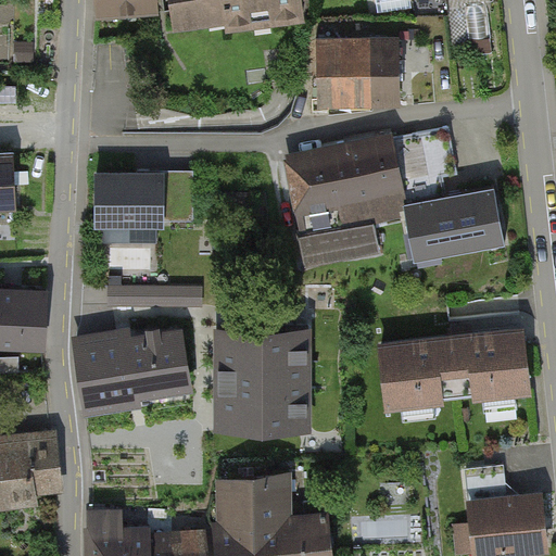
[(98,0),(99,12),(158,7),(156,0),(98,0)]
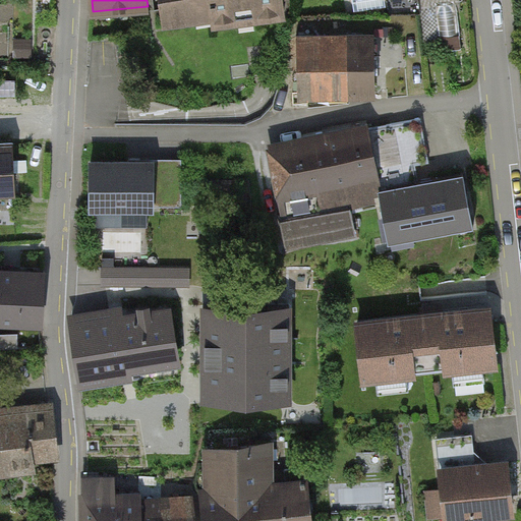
[(161,0),(164,21),(214,14),(215,22),(285,12),(283,0),(161,0)]
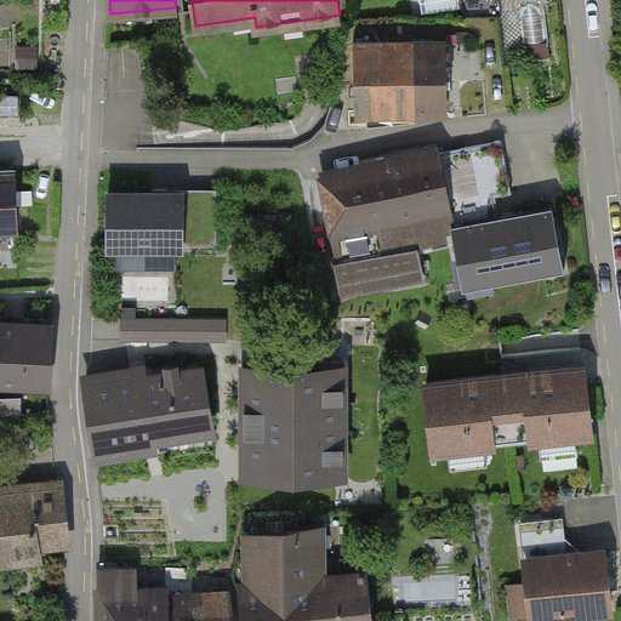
[(446,44),(353,45),(354,123),(446,121),(446,44)]
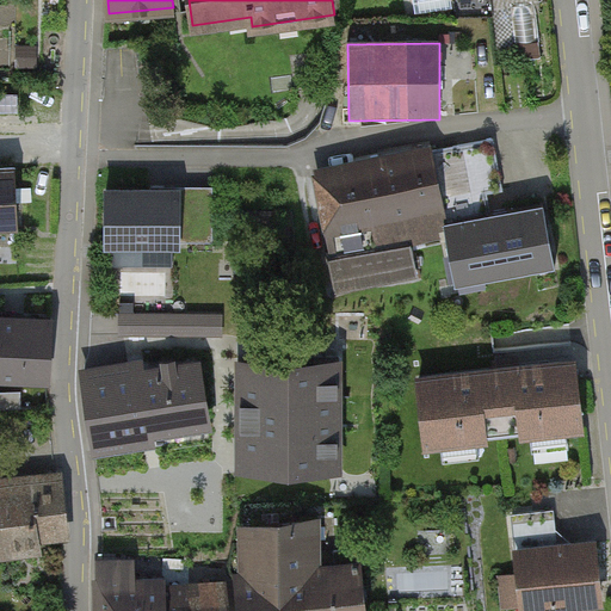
[(494,140),(432,150),(448,235),(454,266),(483,260),(486,278),(556,265),(544,202),(466,216),(462,197),(504,190),(494,140)]
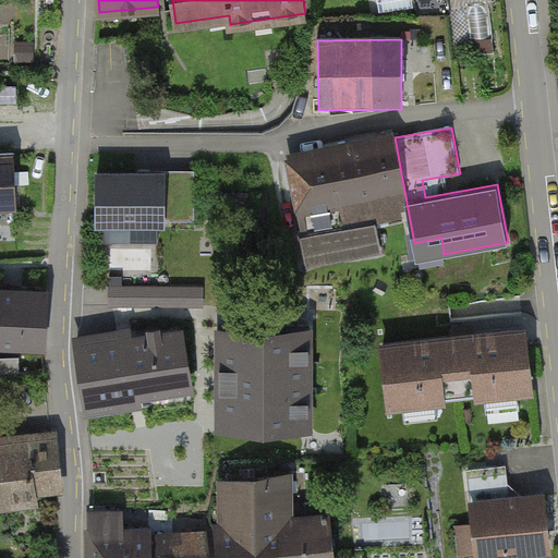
[(409,215),(395,137),(294,158),(290,170),(302,230),(299,230),(305,262),(384,246),(378,221),(409,215)]
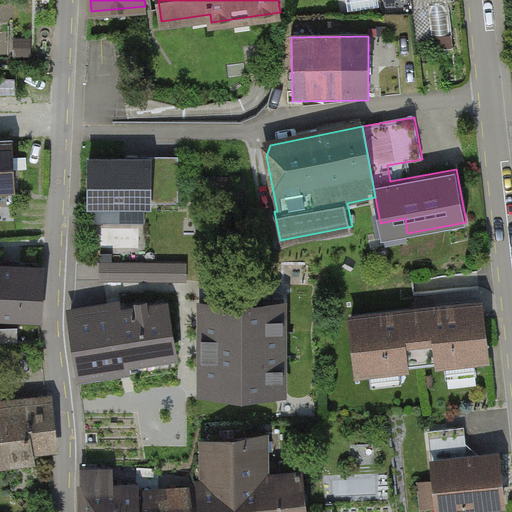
[(0,187),(14,187),(11,141),(0,141),(0,187)]
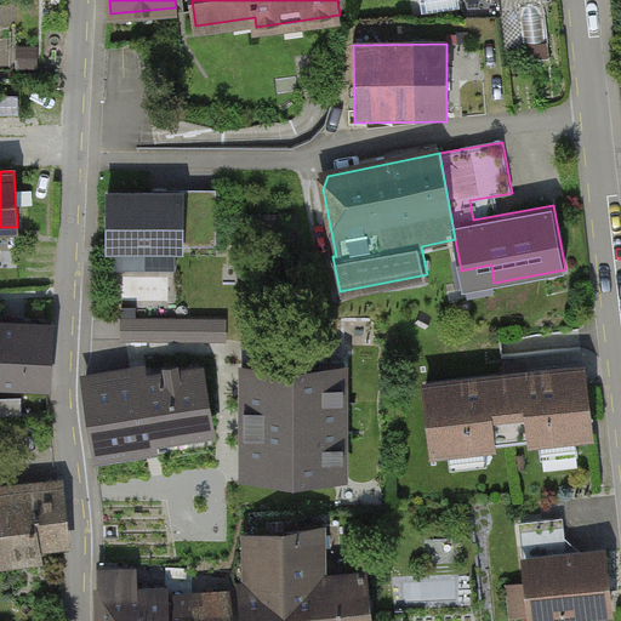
[(214,194),(108,197),(108,246),(215,244),(214,194)]
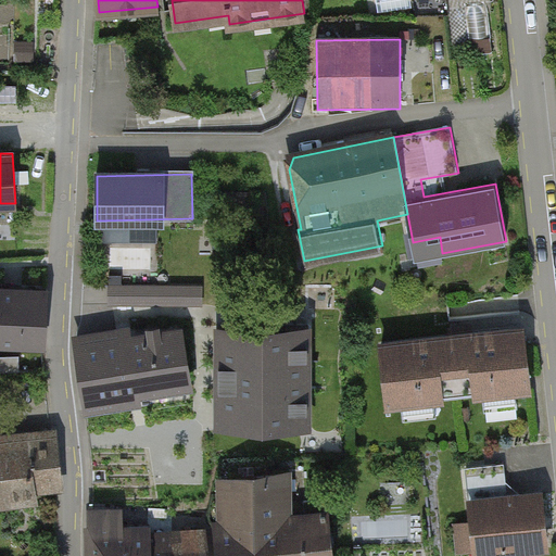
[(201,285),(143,285),(143,304),(201,304),(201,285)]
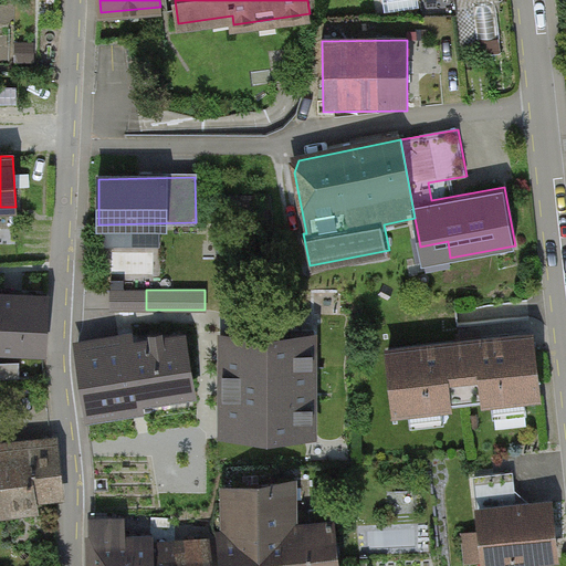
[(0,347),(49,349),(51,295),(24,294),(0,293),(0,347)]
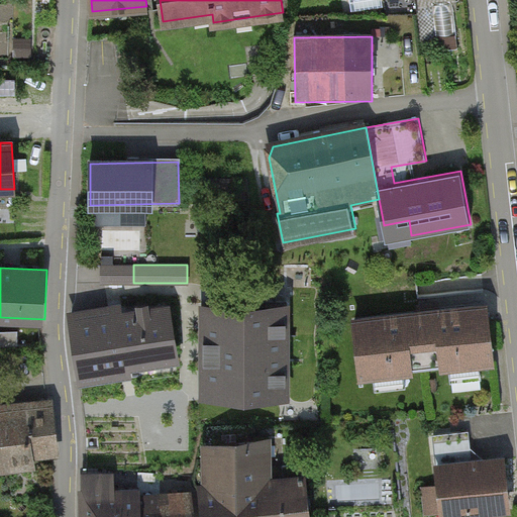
[(486,303),(351,318),(358,383),(413,377),(410,351),(437,348),(440,374),(493,368),(486,303)]
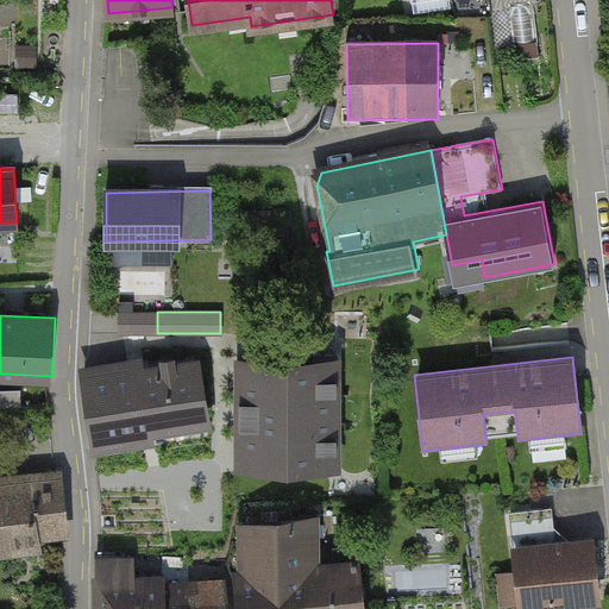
[(339,468),(339,359),(245,359),(245,376),(245,412),(246,447),(246,468),(339,468)]
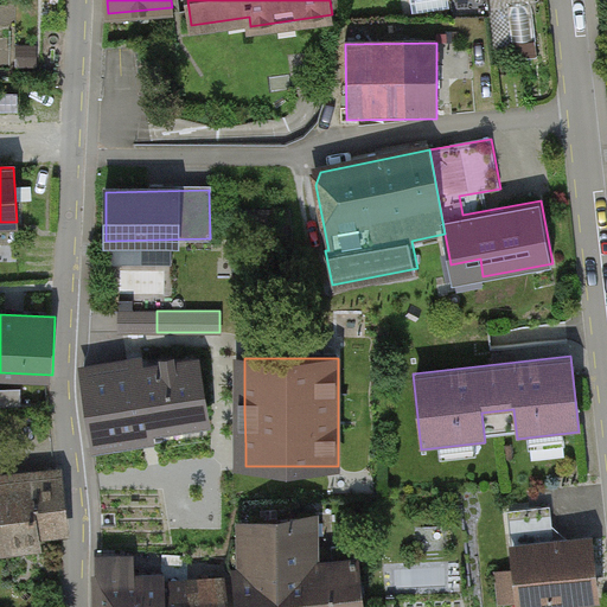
[(198,360),(84,379),(94,436),(208,417),(198,360)]
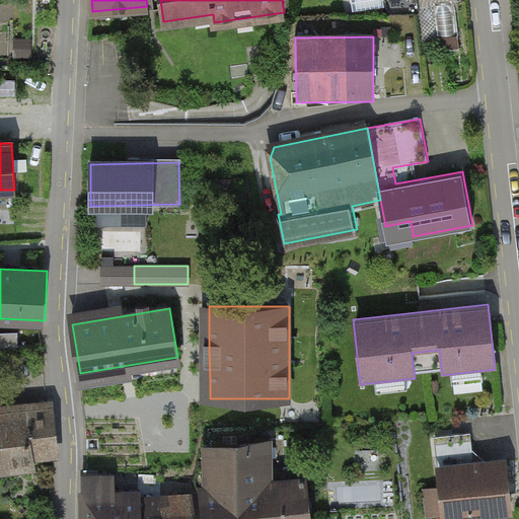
[(484,391),(485,381),(457,377),(455,388),(484,391)]
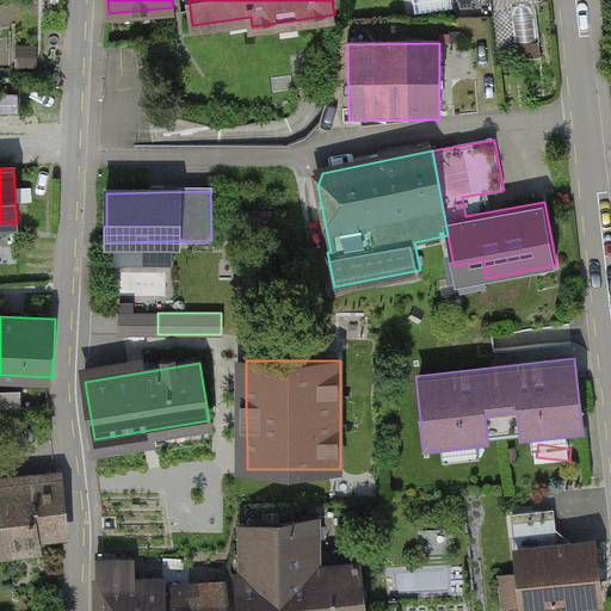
[(0,555),(42,551),(41,537),(66,535),(59,474),(0,480),(0,555)]
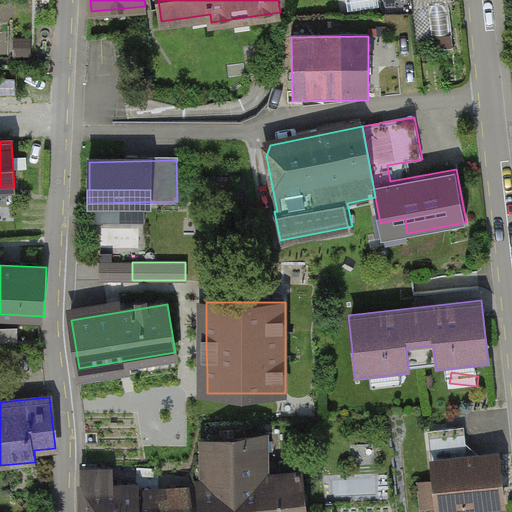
[(464,430),(427,432),(433,511),(504,511),(500,454),(466,456),(464,430)]
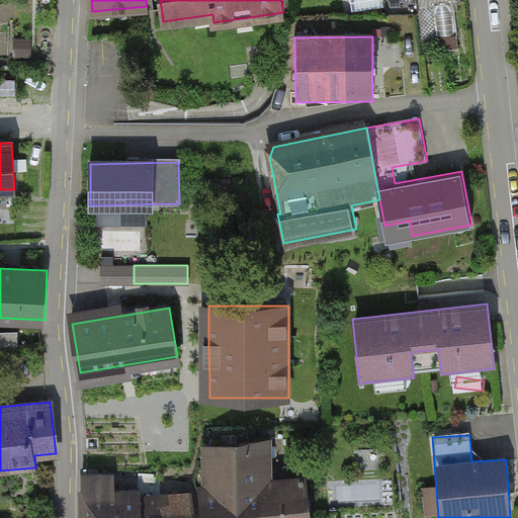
[(202,517),(261,517),(258,484),(258,441),(218,444),(219,487),(199,490),(202,517)]
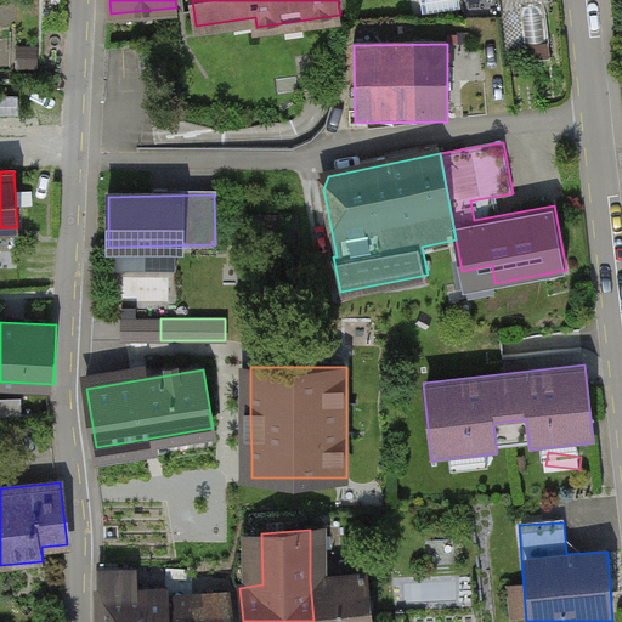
[(310,581),(314,621),(373,621),(367,558),(340,560),(343,577),(310,581)]
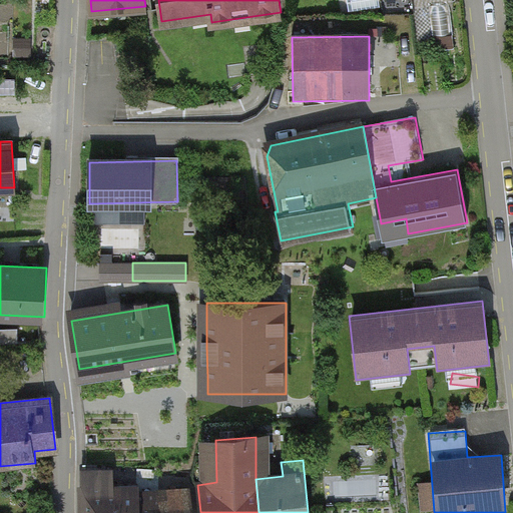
[(81,478),(82,512),(120,512),(115,512),(113,479),(112,461),(83,462),(84,478),(81,478)]
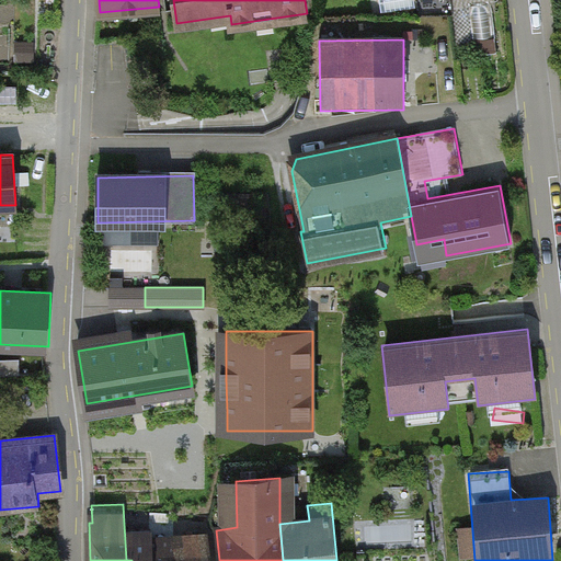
[(132,560),(152,560),(152,546),(151,524),(124,524),(126,560),(132,560)]
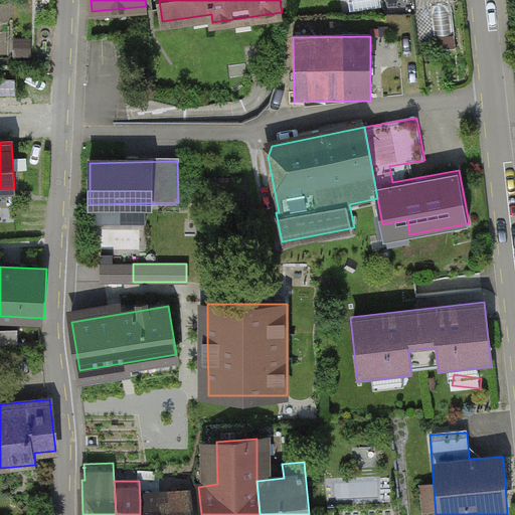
[(162,501),(163,514),(193,514),(191,491),(171,493),(171,500),(162,501)]
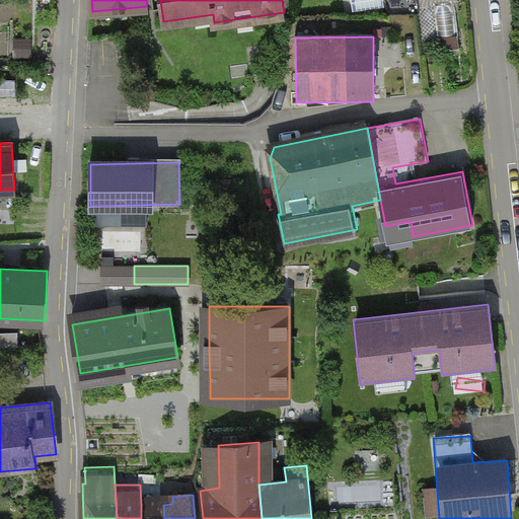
[(141,505),(141,518),(164,518),(163,505),(162,499),(157,499),(156,505),(141,505)]
